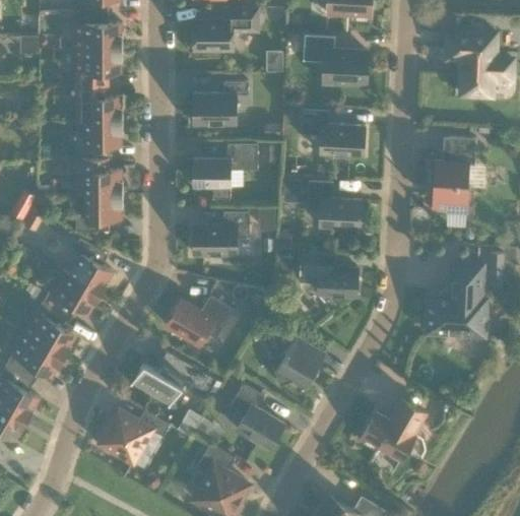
[(75,0),(76,13),(109,13),(109,1),(122,1),(122,0),(75,0)]
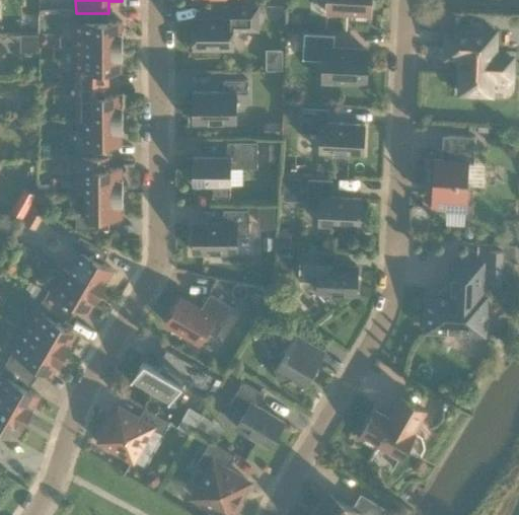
[(353,17),(353,21),(371,22),(371,0),(327,0),(327,16),(353,17)]
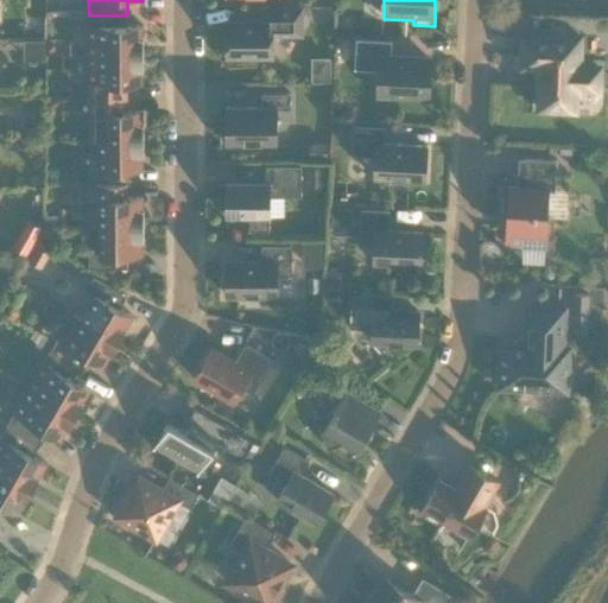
[(274,40),(303,40),(303,11),(263,11),(263,26),(227,26),(227,61),(274,61),(274,40)]
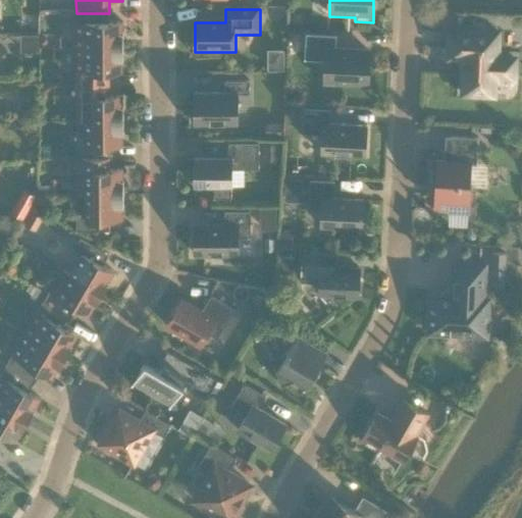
[(76,50),(87,50),(124,50),(123,36),(122,36),(122,26),(109,26),(109,13),(76,13),(76,50)]
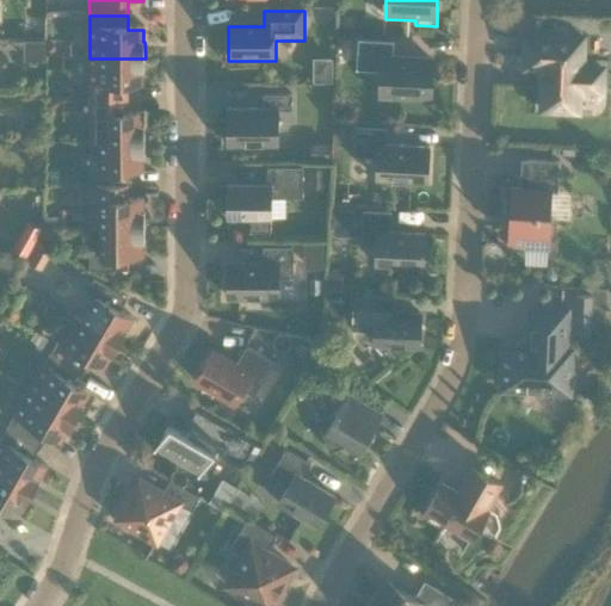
[(543,88),(542,113),(579,115),(580,92),(602,93),(603,72),(581,70),(584,41),(528,38),(526,69),(547,70),(545,88),(543,88)]
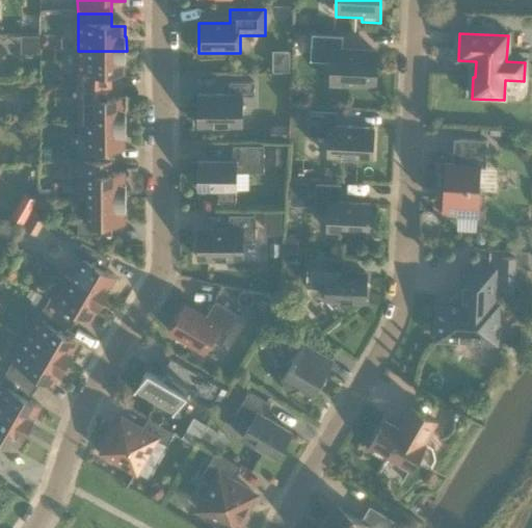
[(344,38),(313,37),(312,52),(333,53),(330,86),(363,88),(363,86),(376,86),(378,56),(358,55),(358,53),(343,52),(344,38)]
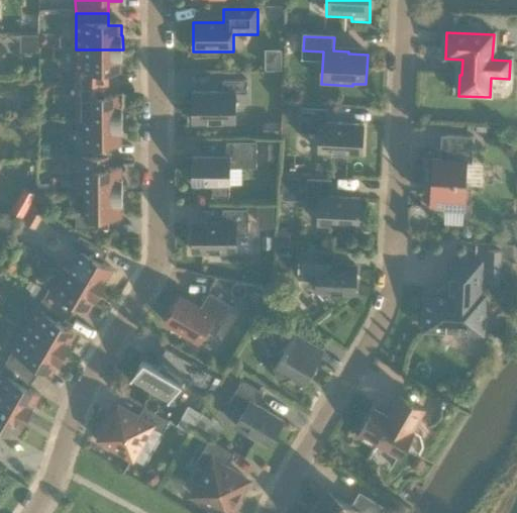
[(76,49),(76,86),(109,86),(109,74),(121,74),(121,63),(123,63),(123,49),(86,49),(76,49)]
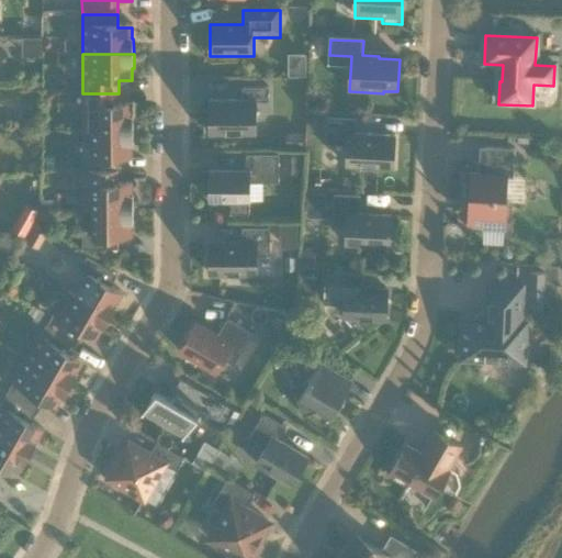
[(243,103),(211,103),(211,136),(256,136),(256,103),(269,103),(269,90),(243,90),(243,103)]
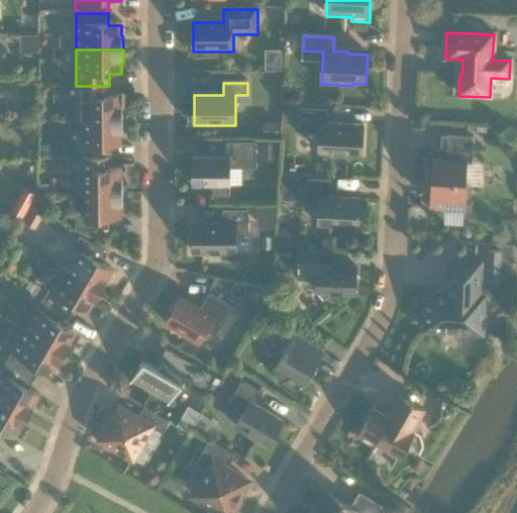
[(109,98),(109,86),(76,86),(76,122),(86,122),(123,122),(123,108),(121,108),(121,98),(109,98)]
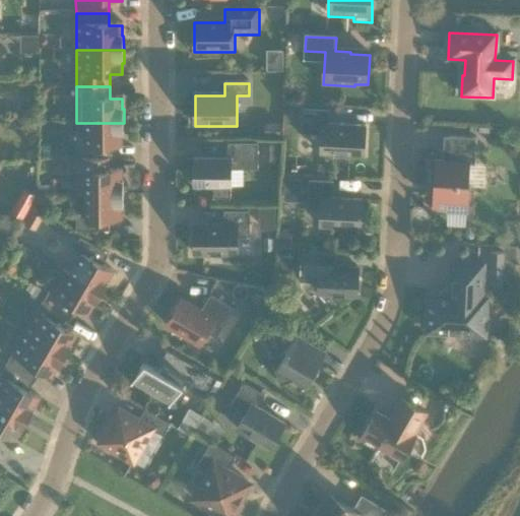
[(321,156),(365,158),(366,128),(329,126),(329,112),(304,111),(303,135),(322,136),(321,156)]
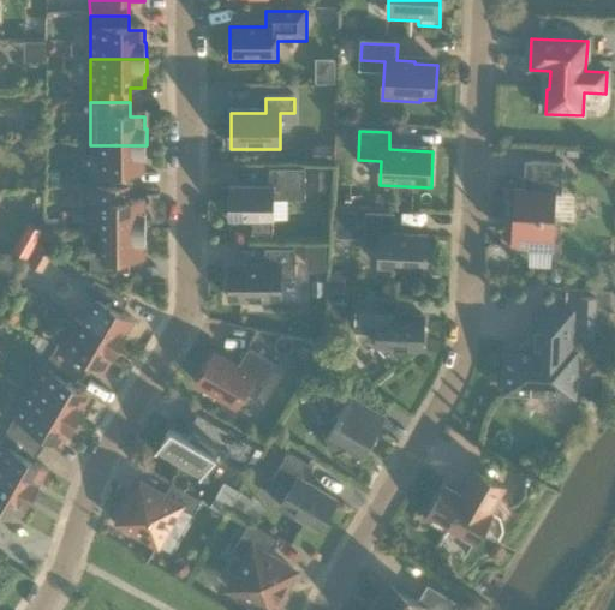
[(147,161),(147,145),(102,145),(102,172),(90,172),(90,189),(130,189),(130,174),(145,174),(145,161),(147,161)]
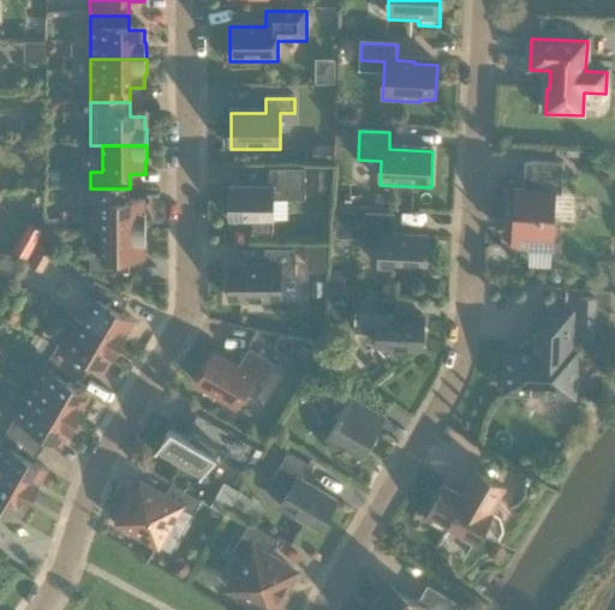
[(317,149),(316,165),(330,166),(332,150),(317,149)]
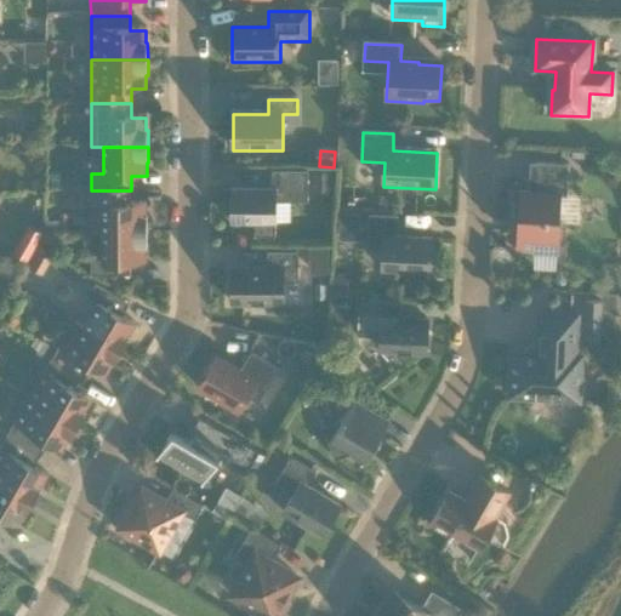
[(529,195),(522,195),(519,249),(535,250),(535,255),(557,256),(558,247),(565,247),(567,224),(559,224),(560,199),(568,199),(569,167),(536,165),(536,182),(530,181),(529,195)]
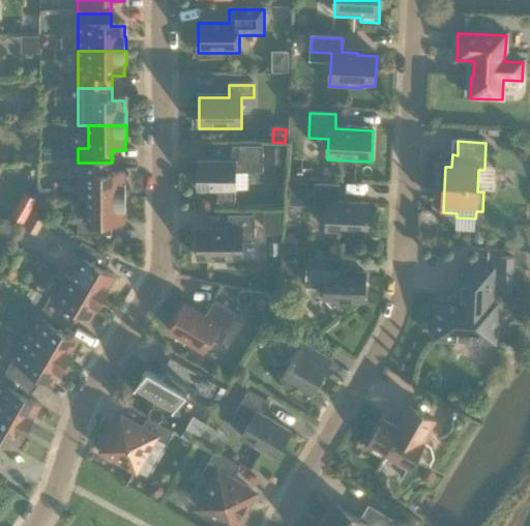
[(198,192),(218,192),(218,204),(236,204),(236,175),(263,175),(263,148),(233,148),(233,165),(199,165),(198,192)]
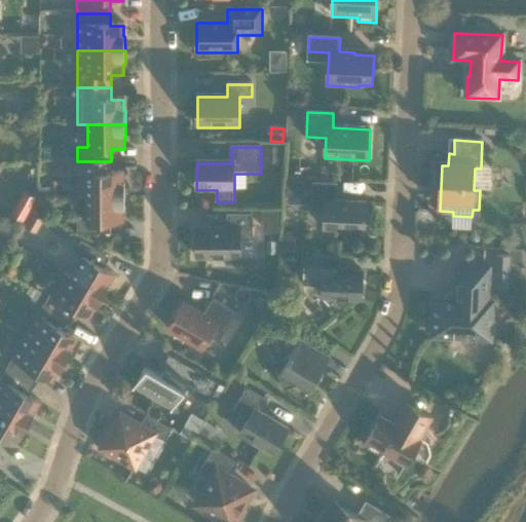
[(279,165),(279,148),(266,148),(266,165),(279,165)]
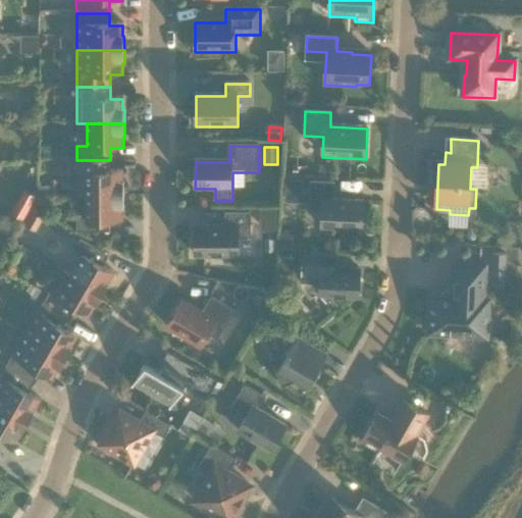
[(41,158),(51,158),(51,148),(40,148),(41,158)]
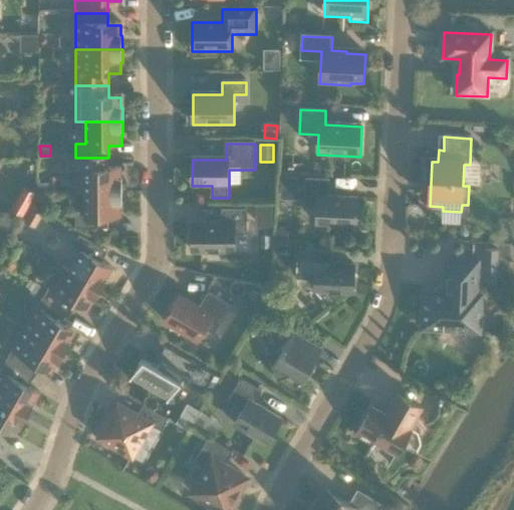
[(75,158),(75,194),(122,194),(122,180),(121,180),(121,170),(108,170),(108,158),(75,158)]
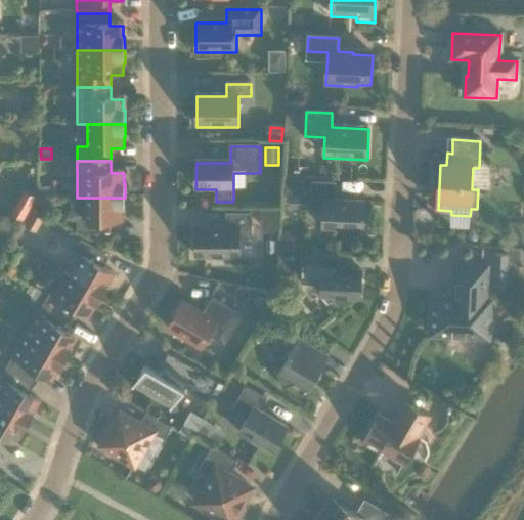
[(303,207),(304,183),(286,182),(285,206),(303,207)]
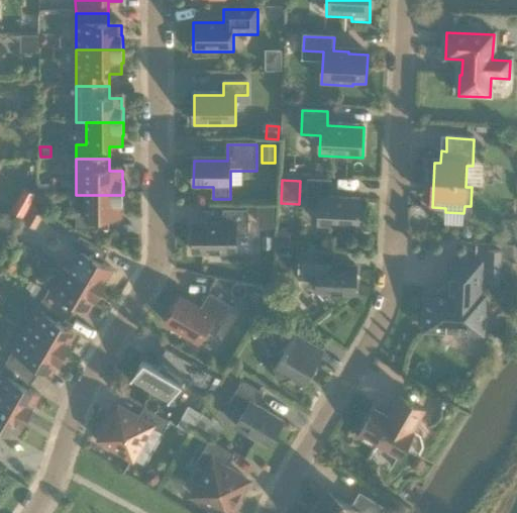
[(318,227),(358,229),(360,201),(331,199),(332,183),(308,181),(306,209),(319,209),(318,227)]
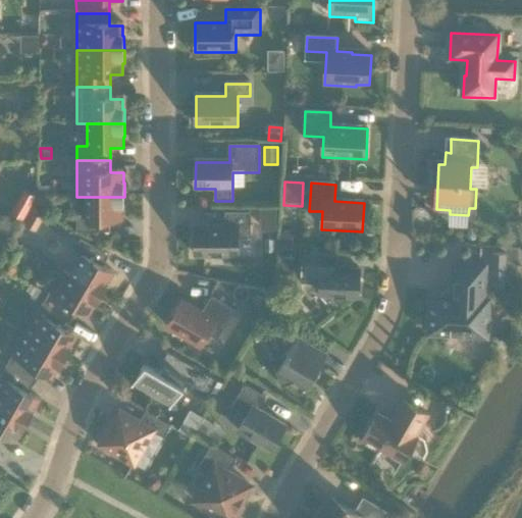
[(124,210),(124,197),(76,197),(76,198),(87,198),(87,220),(77,220),(77,234),(110,234),(110,221),(123,221),(123,210),(124,210)]
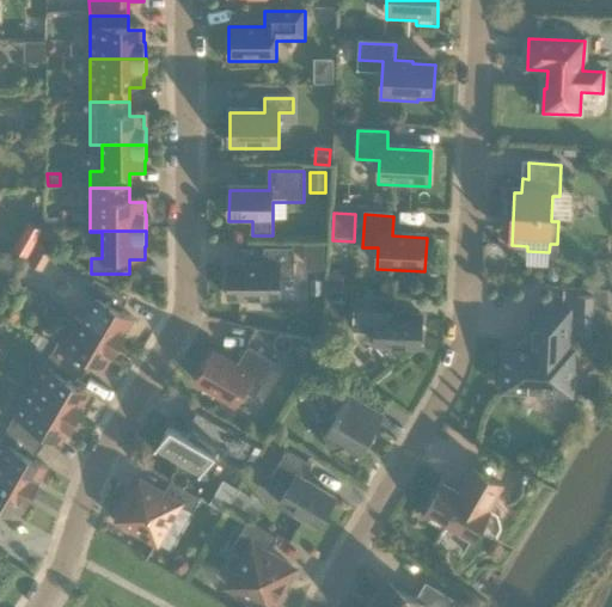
[(26,261),(32,250),(19,243),(13,253),(26,261)]
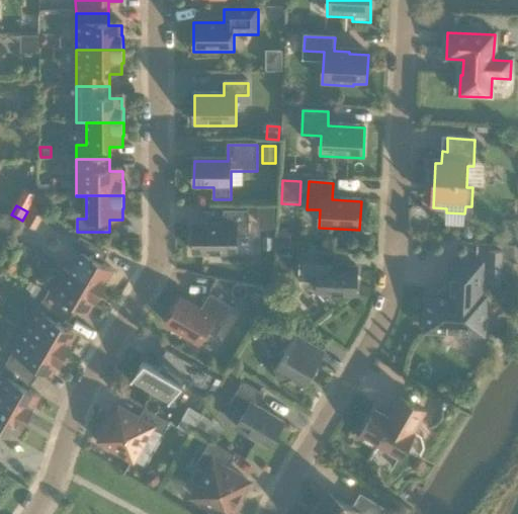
[(193,227),(193,255),(237,255),(237,238),(249,238),(249,212),(224,212),(224,227),(193,227)]
